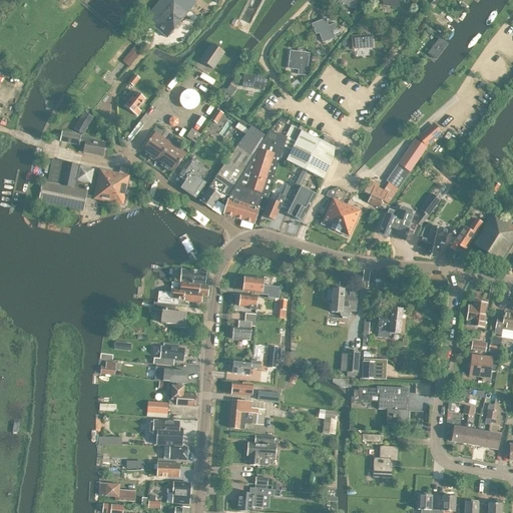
[(167,37),(196,3),(192,0),(160,0),(145,18),(167,37)]
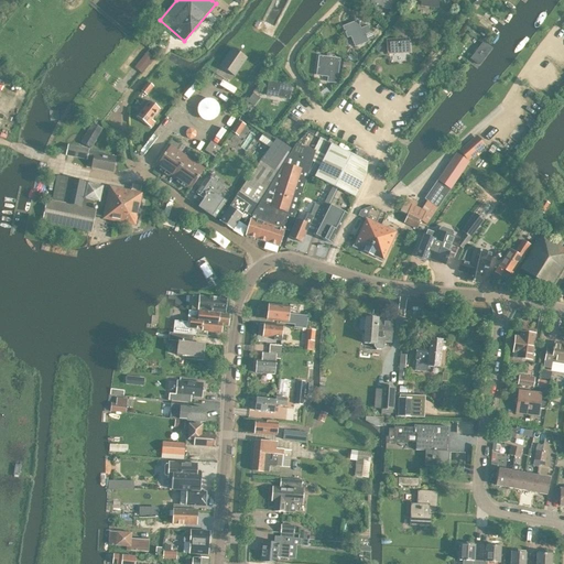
[(371,0),(371,4),(382,6),(381,8),(390,9),(391,0),(371,0)]
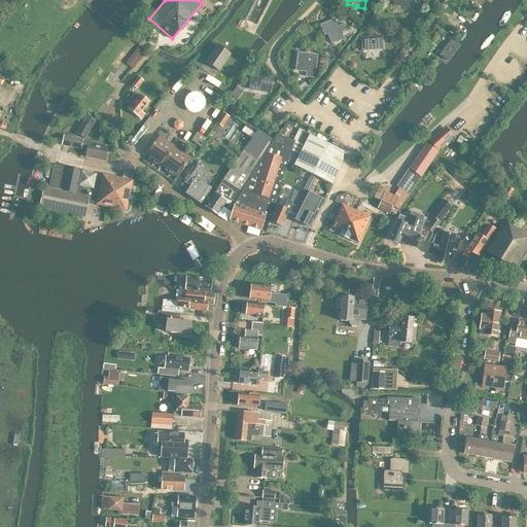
[(344,38),(343,35),(349,32),(348,29),(347,30),(344,23),(337,26),(334,19),(320,25),(324,34),(327,33),(331,40),(329,40),(331,44),(344,38)]
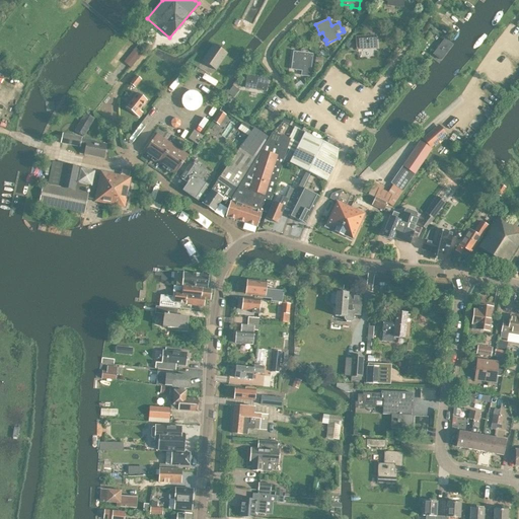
[(365,19),(360,24),(367,29),(371,24),(365,19)]
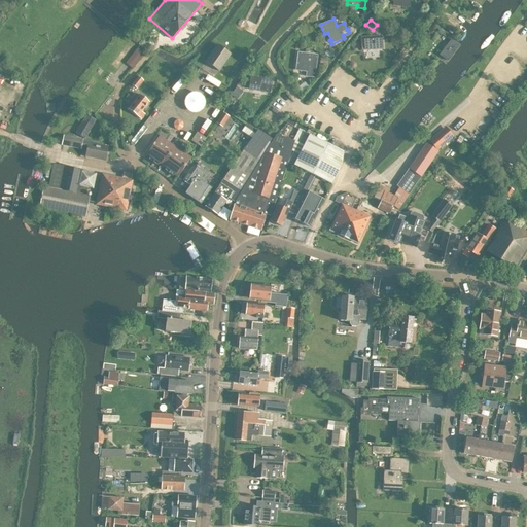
[(362,49),(382,48),(381,36),(361,37),(362,49)]
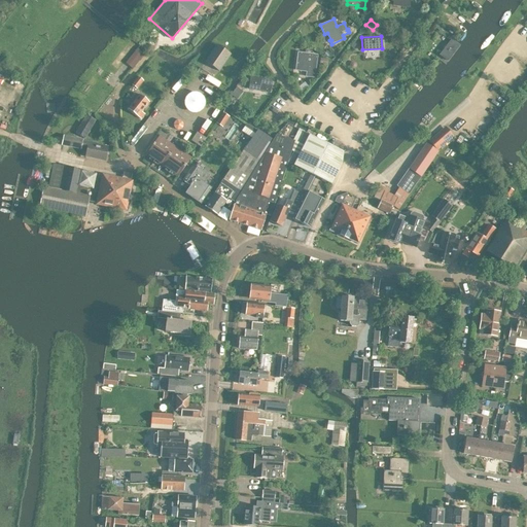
[(448,61),(460,44),(452,38),(438,54),(448,61)]
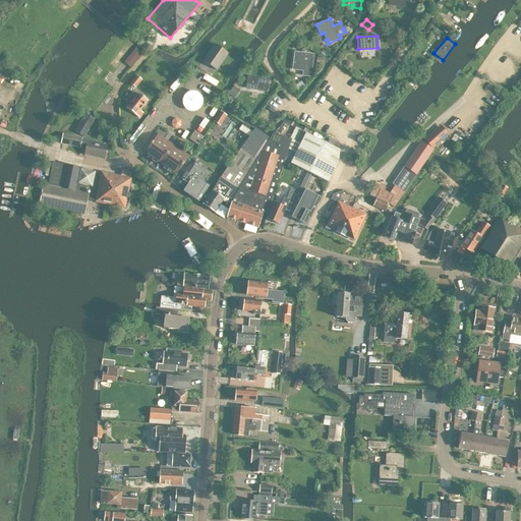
[(214,44),(203,61),(217,70),(228,53),(214,44)]
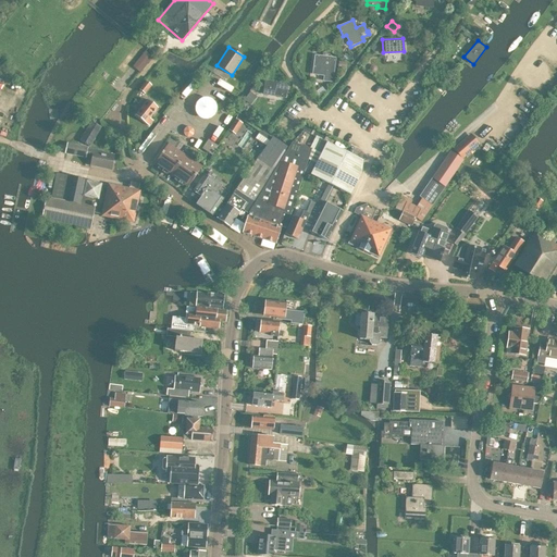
[(140,72),(152,57),(147,51),(134,66),(140,72)]
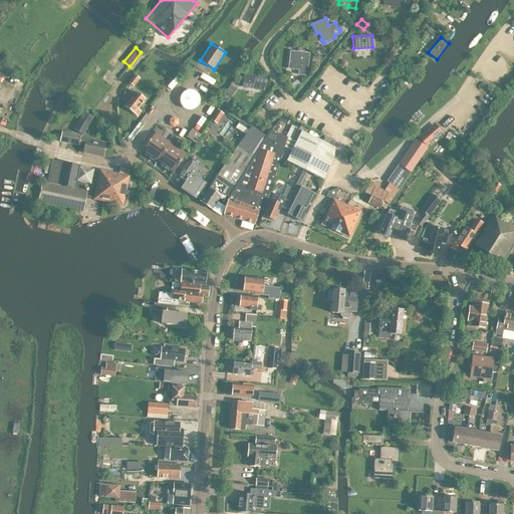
[(288,69),(298,70),(298,74),(307,75),(308,68),(307,68),(309,54),(290,52),(288,69)]
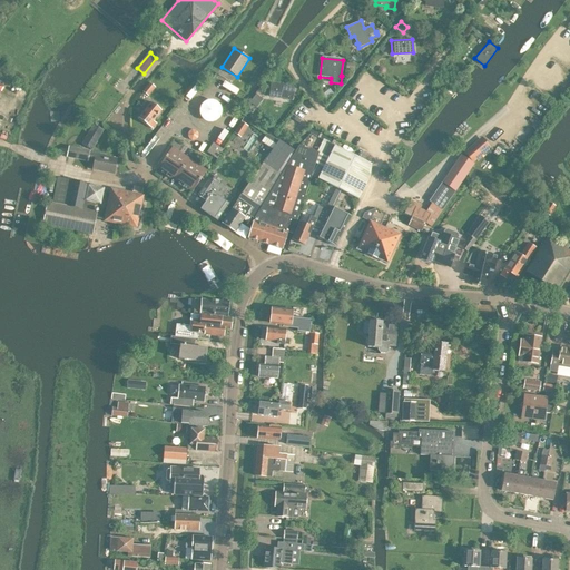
[(155,87),(149,84),(143,91),(148,96),(155,87)]
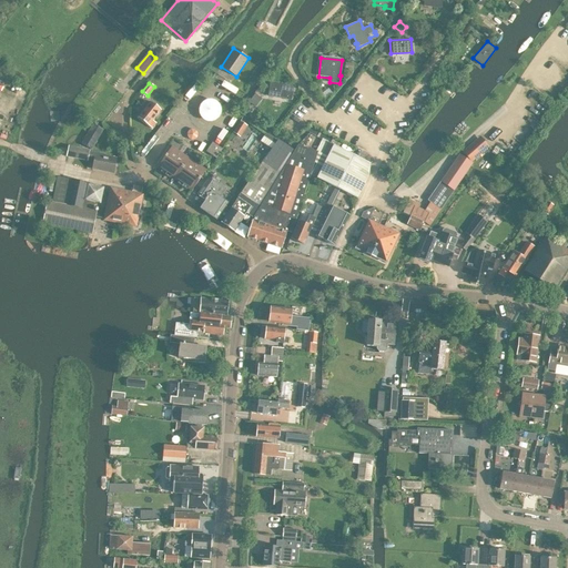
[(291,100),(293,88),(271,83),(269,95),(275,97),(275,92),(283,94),(282,99),(291,100)]
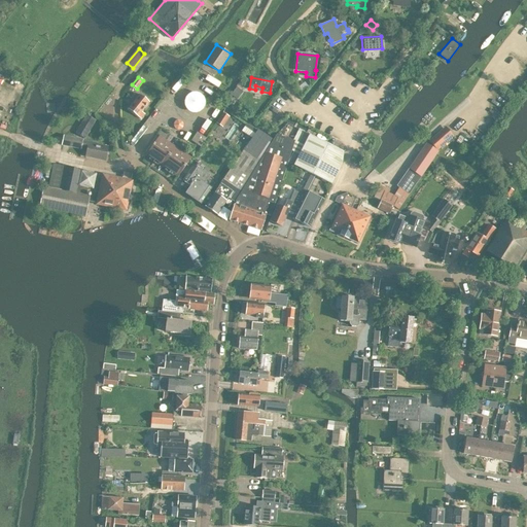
[(236,86),(231,93),(235,97),(240,91),(236,86)]
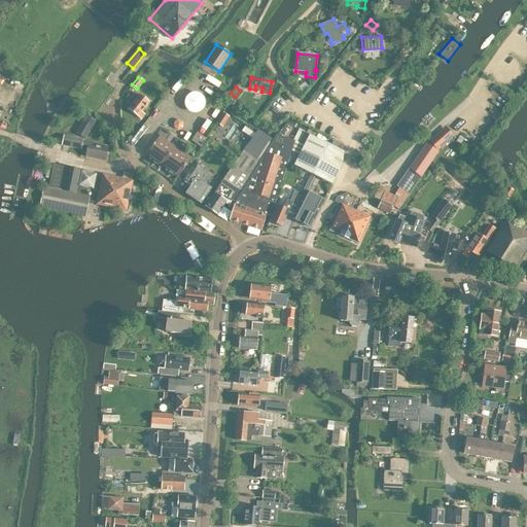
[(142,111),(149,102),(139,94),(128,108),(141,118),(144,114),(142,111)]
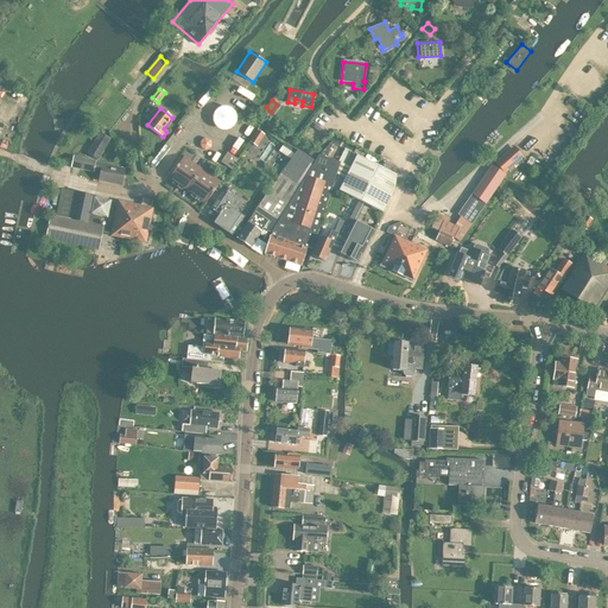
[(257,146),(265,135),(257,131),(249,141),(257,146)]
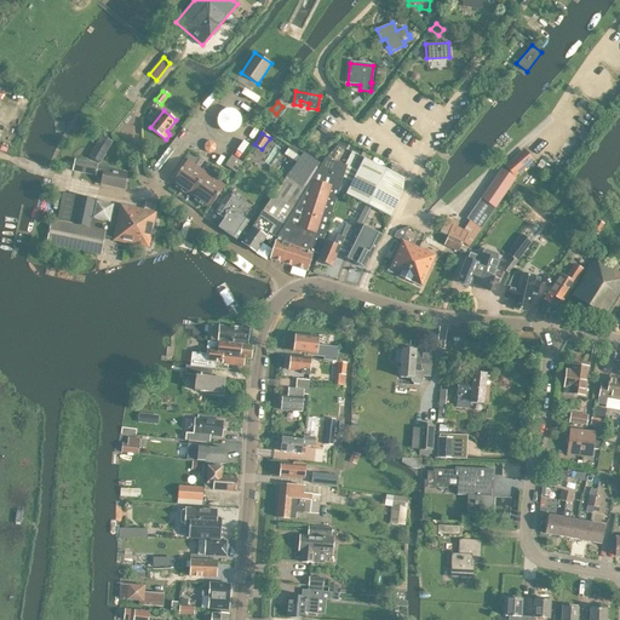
[(99,162),(112,142),(102,136),(90,156),(99,162)]
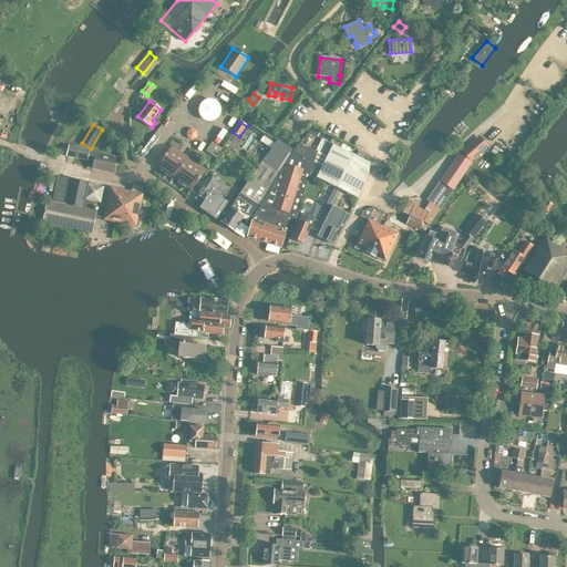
[(265,132),(263,136),(274,143),(276,140),(265,132)]
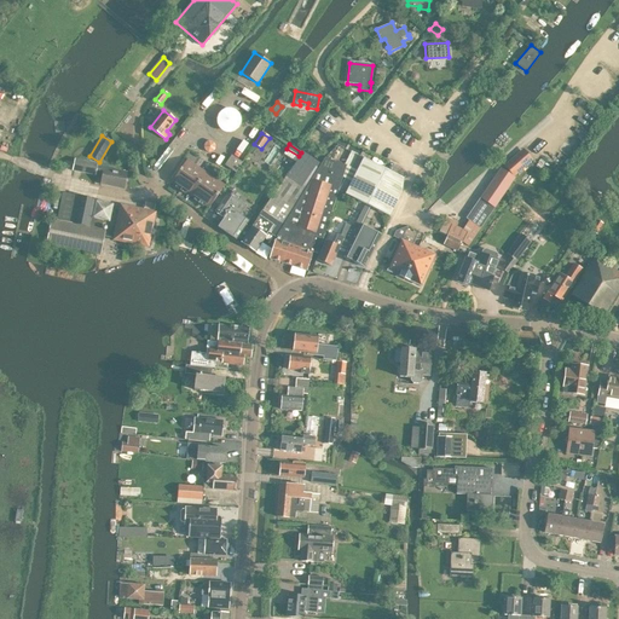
[(522,149),(504,165),(515,177),(533,160),(522,149)]
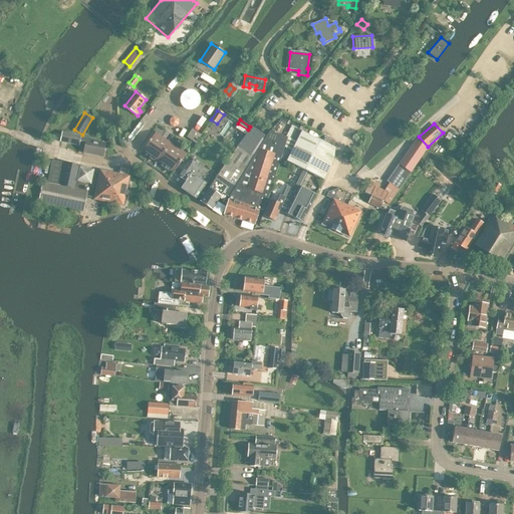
[(251,125),(200,202),(212,209),(222,193),(229,197),(265,136),(251,125)]
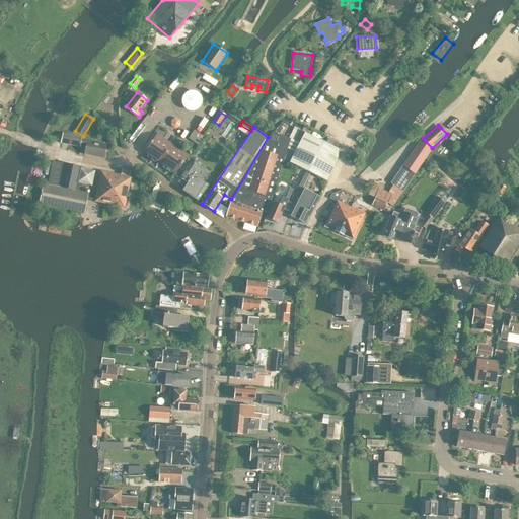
[(194,130),(189,138),(198,144),(203,136),(194,130)]
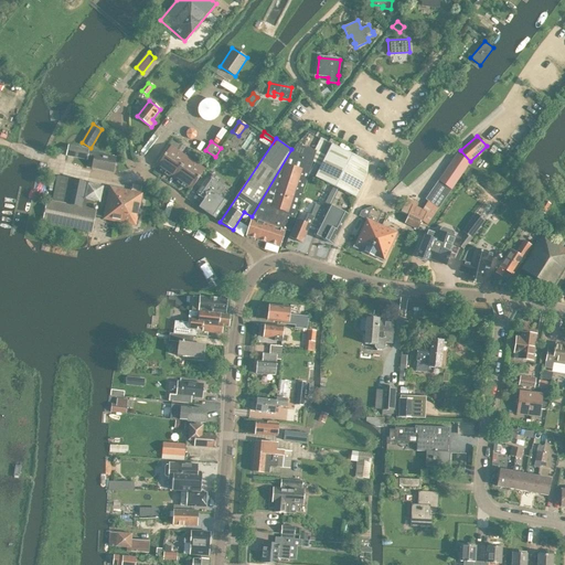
[(327,141),(324,146),(320,153),(326,157),(321,166),(316,162),(310,174),(333,187),(323,208),(326,210),(315,232),(313,234),(333,243),(365,180),(364,180),(366,176),(368,162),(327,141)]
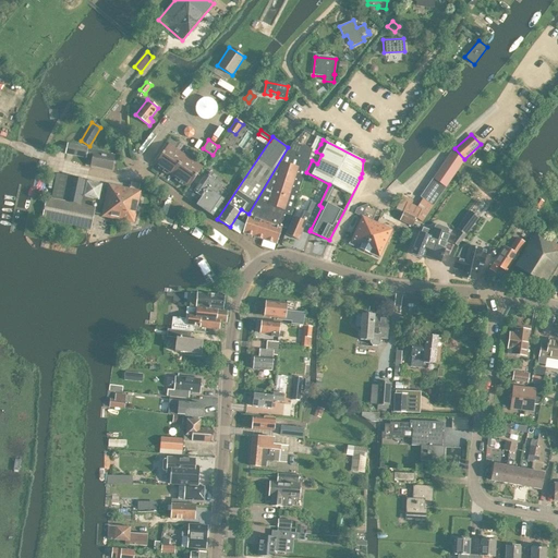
[(292,143),(289,147),(289,148),(288,147),(249,214),(243,232),(276,243),(281,227),(286,229),(312,148),(292,143)]
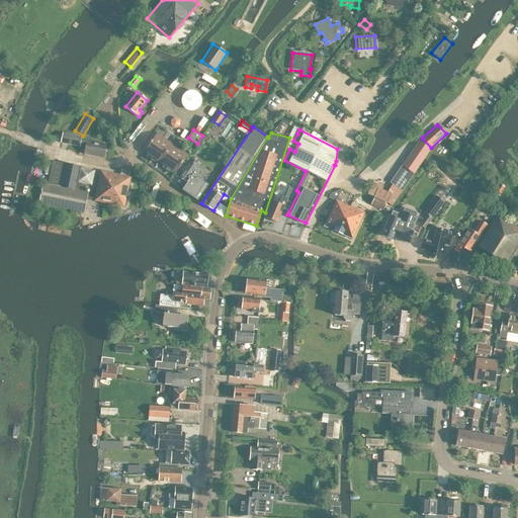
[(63,134),(61,143),(80,147),(80,145),(86,146),(84,152),(93,154),(93,155),(103,157),(106,145),(95,142),(96,141),(82,138),(63,134)]
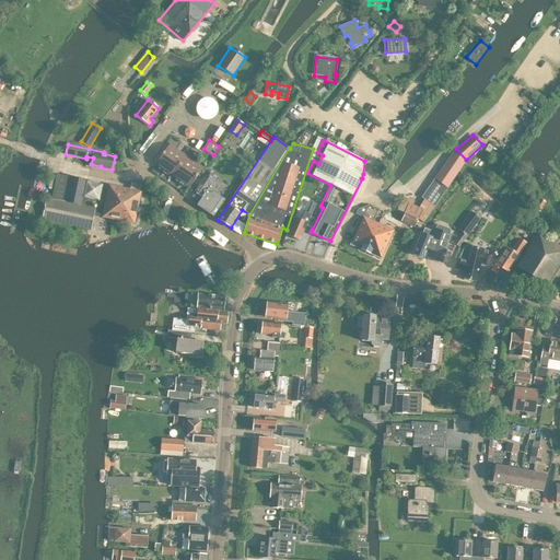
[(156,165),(173,177),(187,156),(171,144),(156,165)]
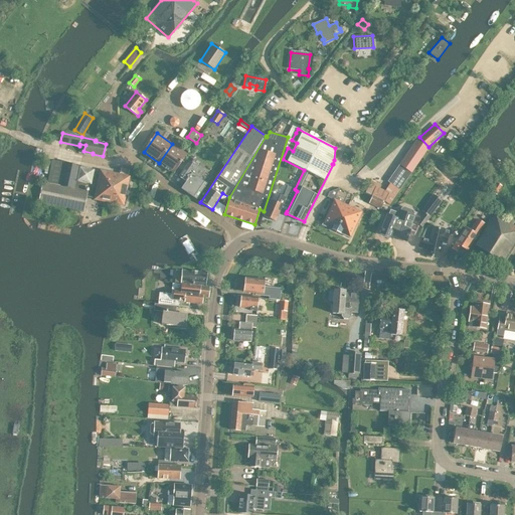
[(417,140),(389,182),(400,190),(428,148),(417,140)]
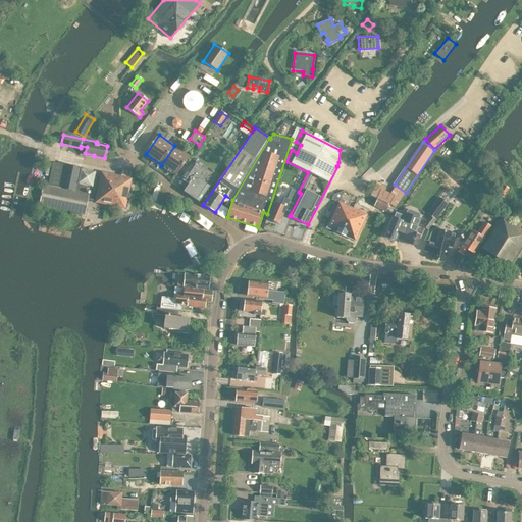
[(176,175),(190,156),(174,146),(161,165),(176,175)]
